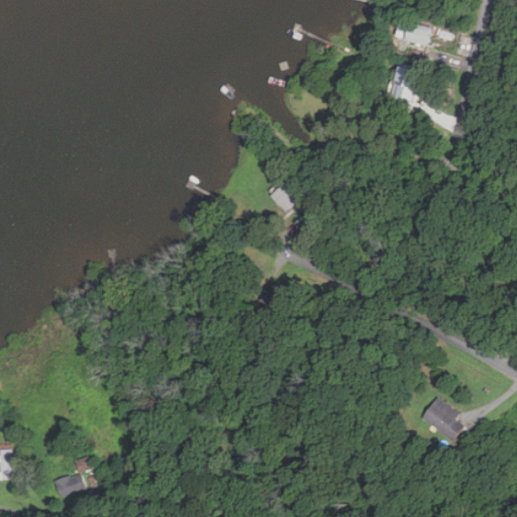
[(398,37),(428,45),(433,28),(402,20),(398,37)]
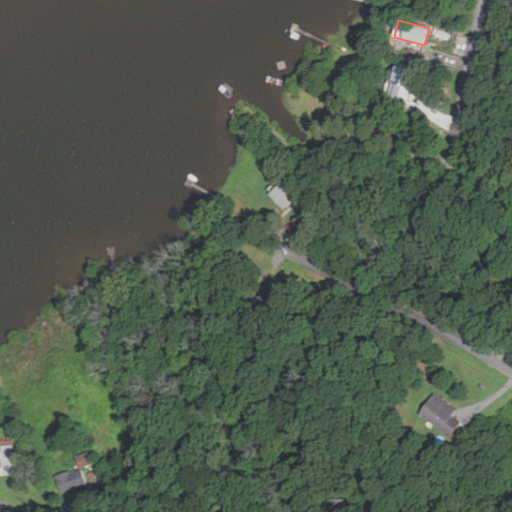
[(413,92),(419,68),(399,63),(393,87),(413,92)]
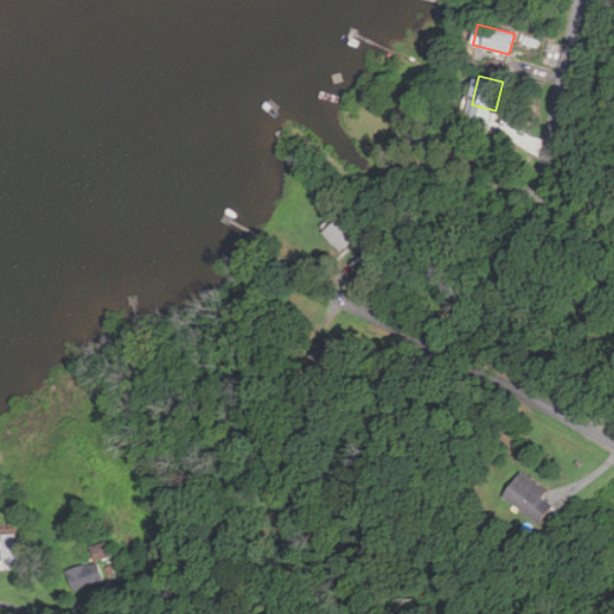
[(324,232),(341,252),(359,235),(342,216),(324,232)]
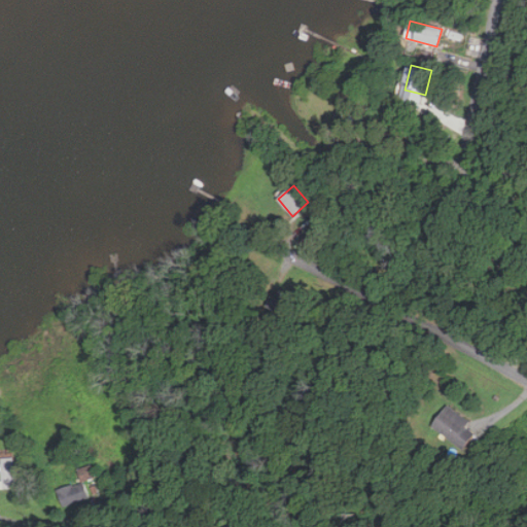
[(467,425),(470,420),(448,403),(431,425),(463,448),(476,431),(467,425)]
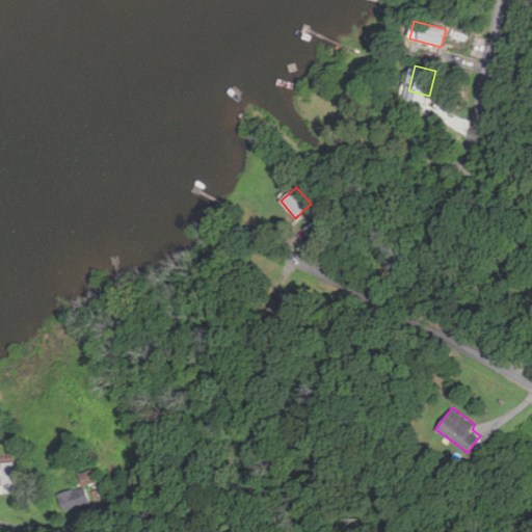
[(54,495),(59,512),(89,503),(84,485),(54,495)]
